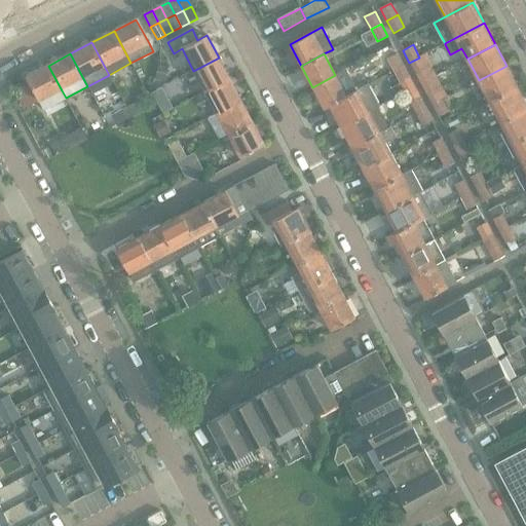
[(404,66),(397,53),(386,59),(392,71),(404,66)]
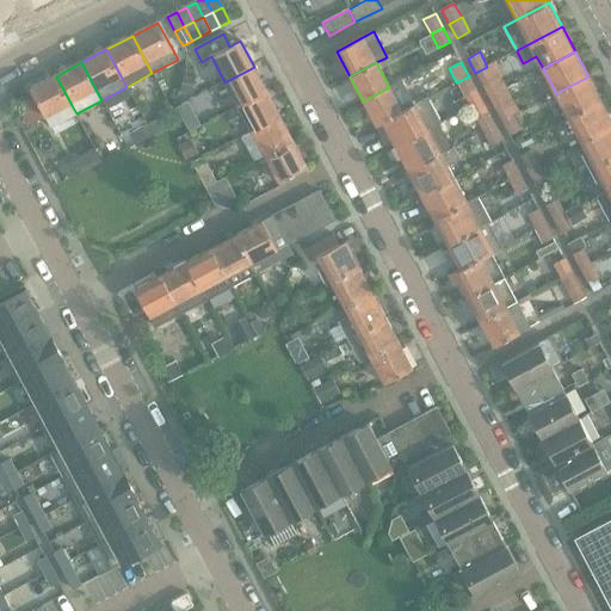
[(267,92),(254,67),(224,82),(238,107),(267,92)]
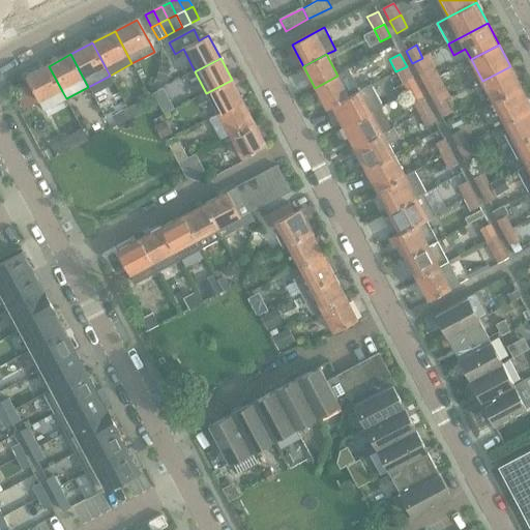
[(429,70),(422,58),(412,63),(418,76),(429,70)]
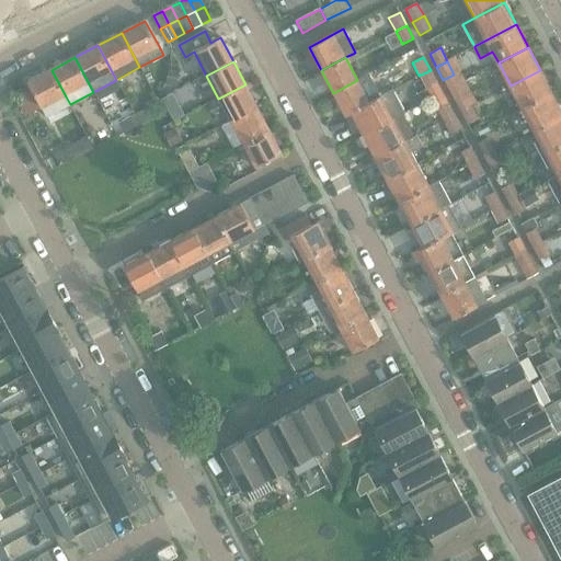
[(66,96),(52,70),(27,82),(42,109),(66,96)]
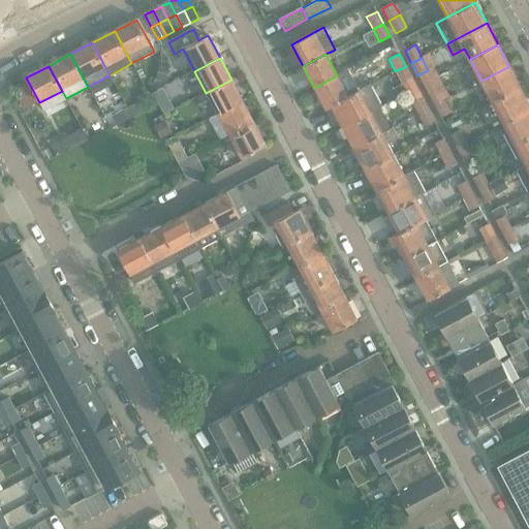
[(412,79),(406,66),(395,71),(402,84),(412,79)]
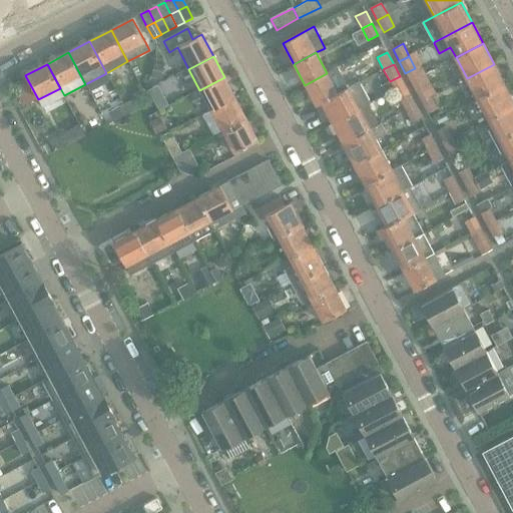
[(505,84),(494,64),(467,78),(477,99),(505,84)]
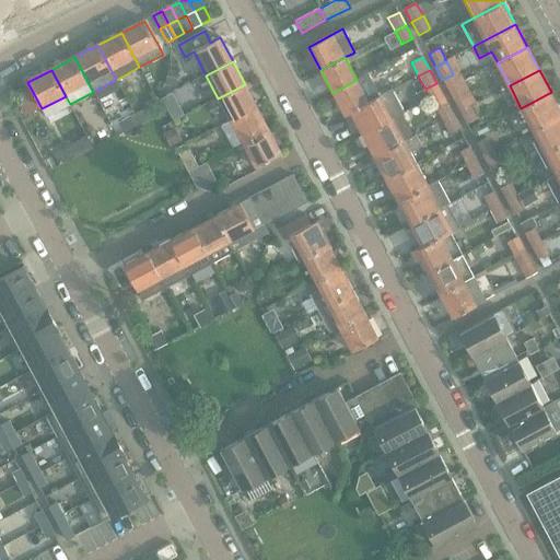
[(369,102),(357,80),(333,93),(345,116),(351,113),(369,103),(369,102)]
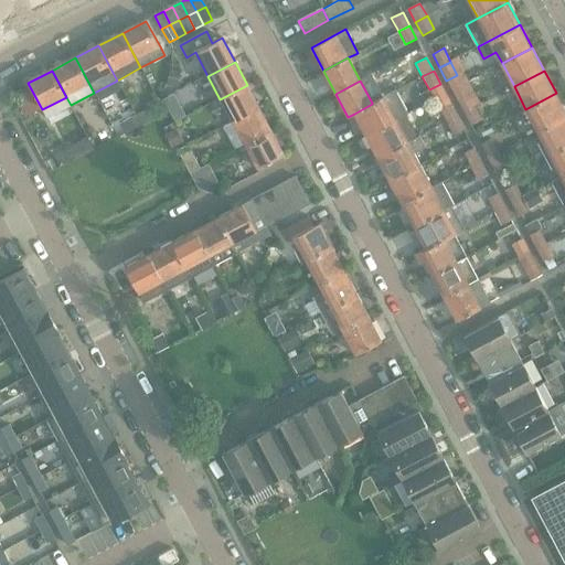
[(259,108),(247,85),(220,99),(233,123),(259,108)]
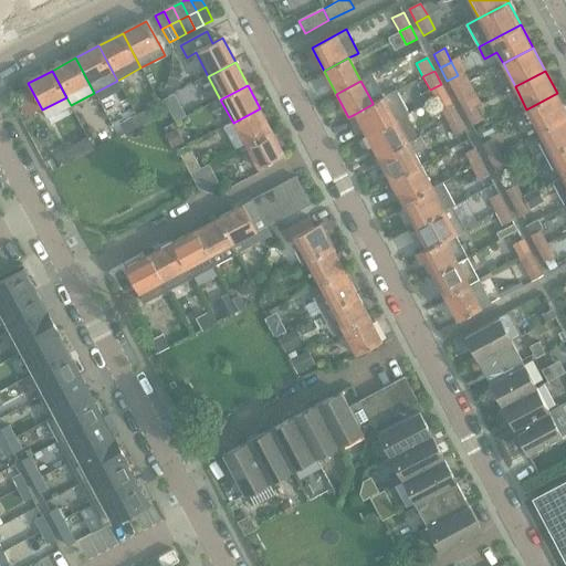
[(565,117),(565,109),(557,93),(526,109),(538,132),(565,117)]
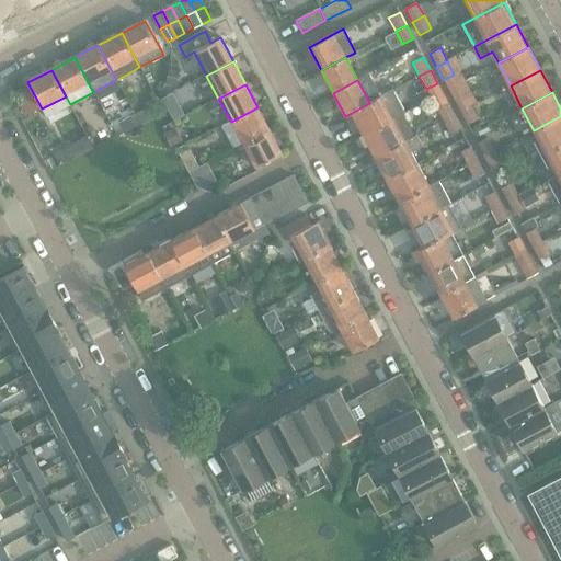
[(176,93),(168,96),(175,117),(184,114),(176,93)]
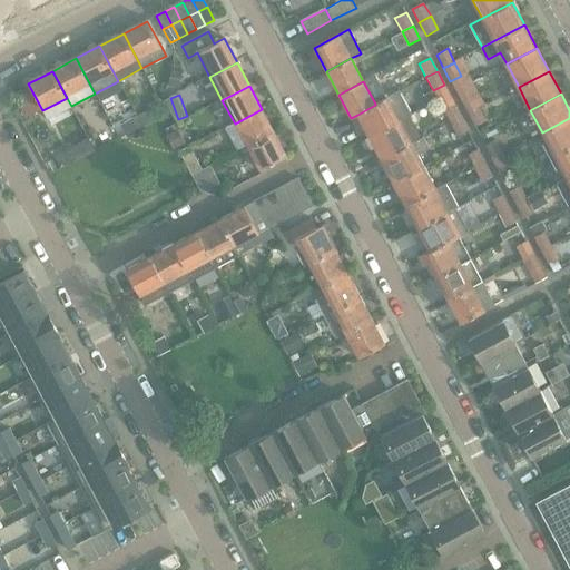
[(479,108),(471,95),(461,100),(468,114),(479,108)]
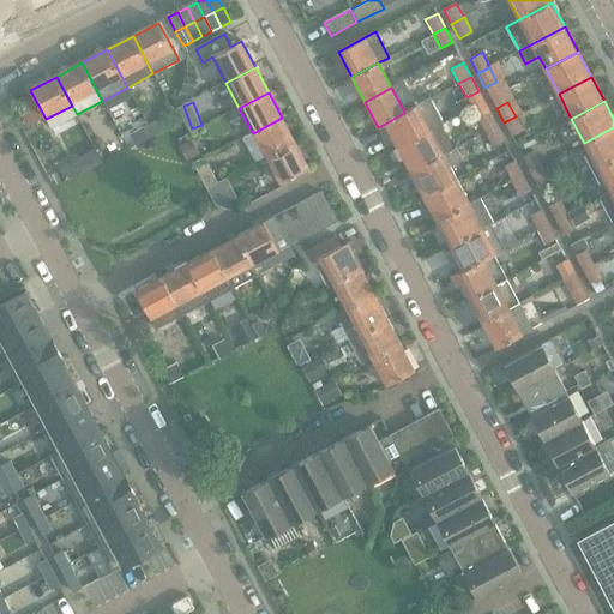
[(431,130),(417,106),(417,104),(404,112),(404,113),(385,124),(398,148),(431,130)]
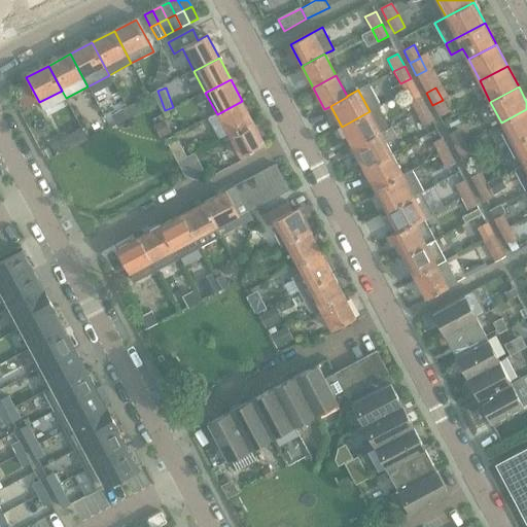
[(426,108),(420,96),(410,101),(417,113),(426,108)]
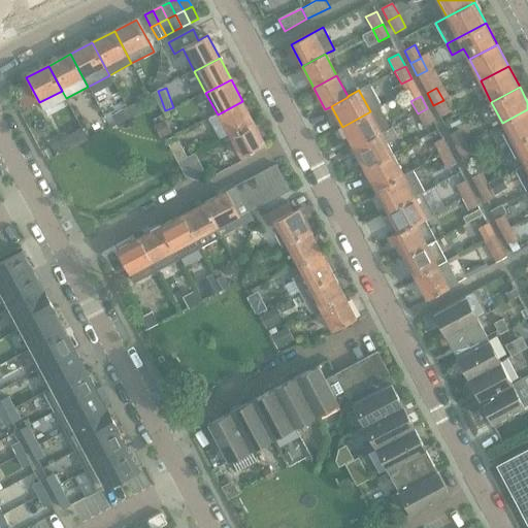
[(450,112),(443,100),(433,105),(439,118),(450,112)]
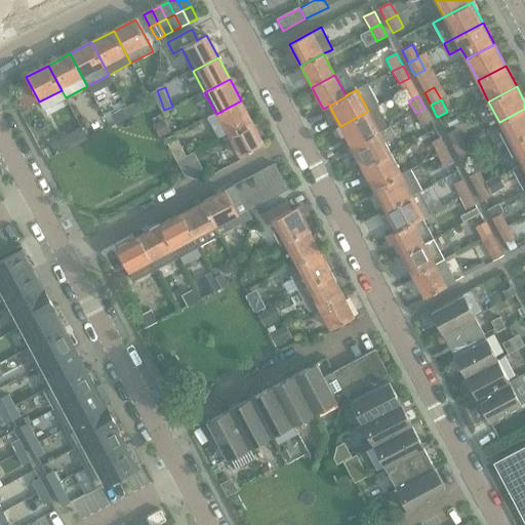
[(252,122),(241,101),(216,114),(207,118),(218,139),(228,135),(252,122)]
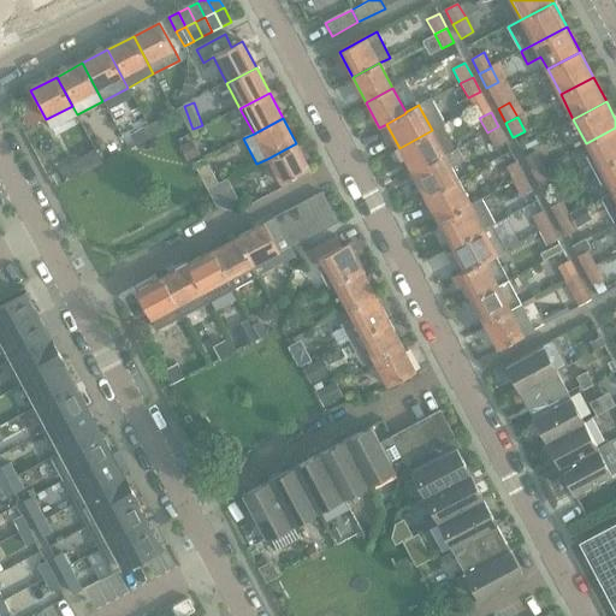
[(155,136),(149,125),(130,136),(136,147),(155,136)]
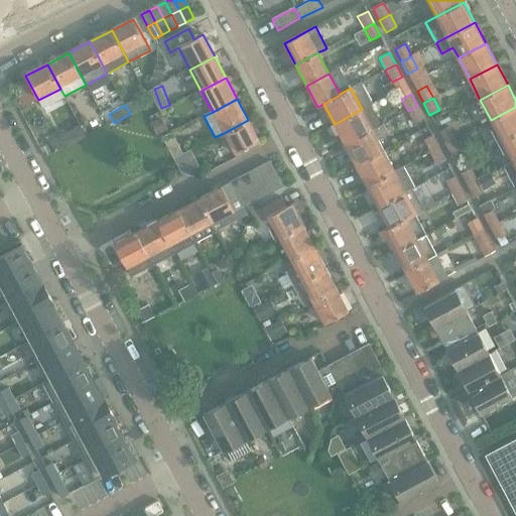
[(424,118),(417,106),(408,111),(414,123),(424,118)]
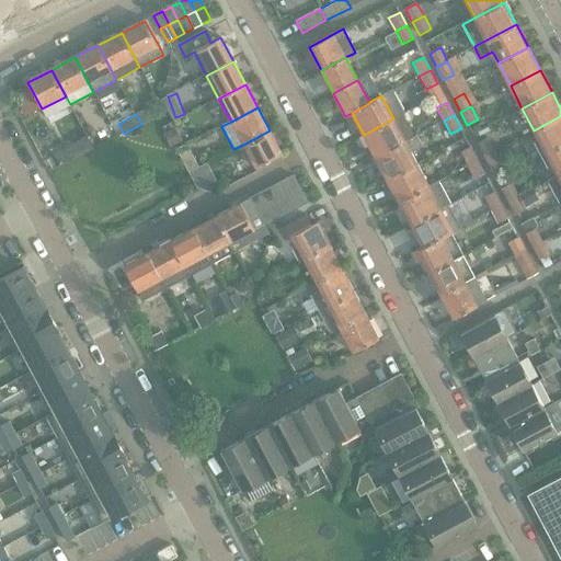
[(560,144),(560,116),(534,130),(539,140),(534,142),(541,156),(560,144)]
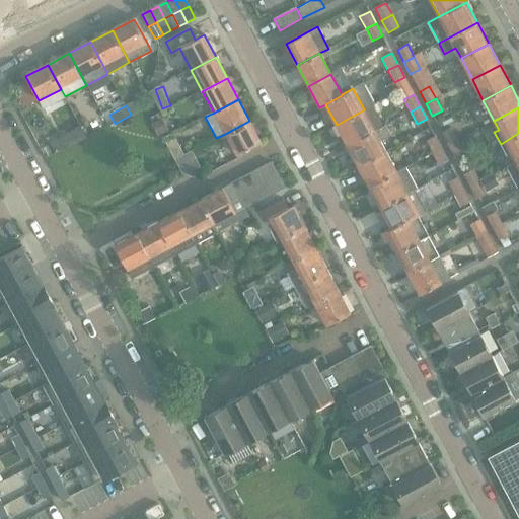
[(375,131),(364,109),(337,125),(348,146),(375,131)]
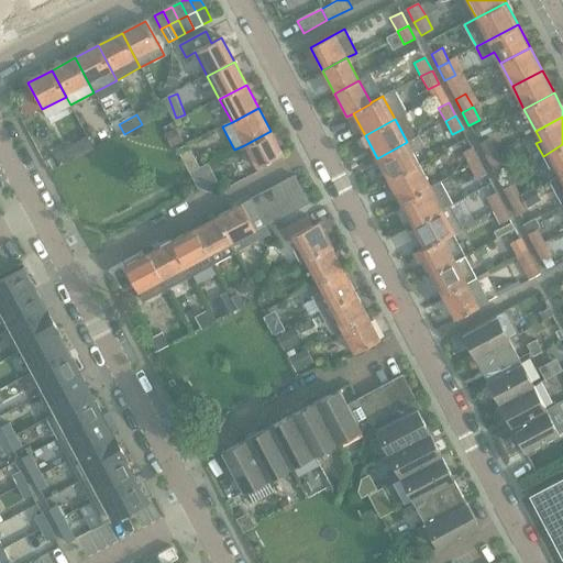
[(283,154),(271,131),(244,145),(256,168),(283,154)]
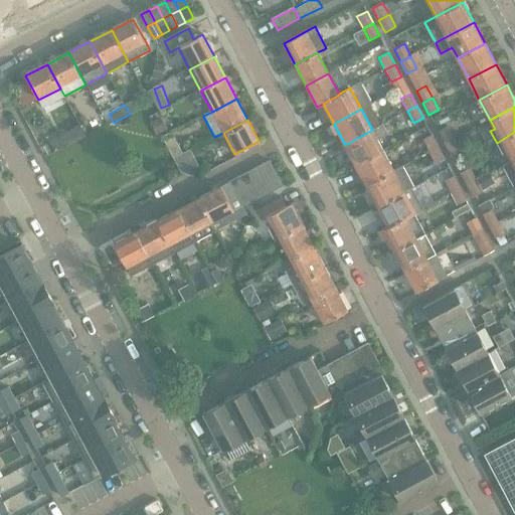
[(382,150),(377,141),(388,135),(383,125),(372,130),(345,145),(355,165),(382,150)]
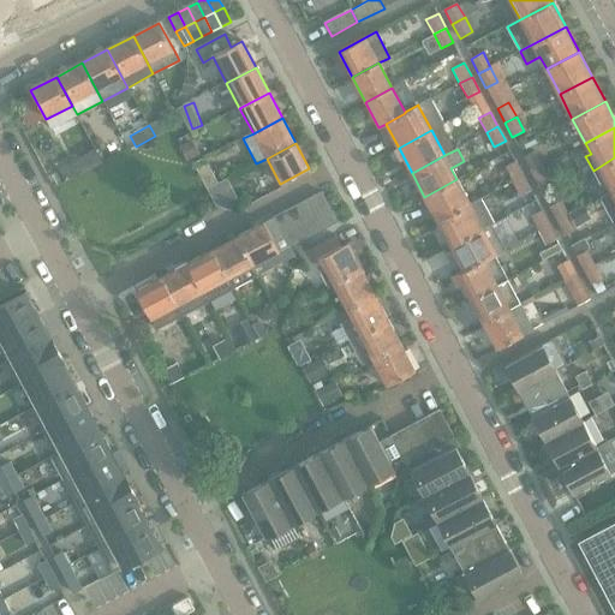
[(543,166),(535,151),(523,157),(531,172),(543,166)]
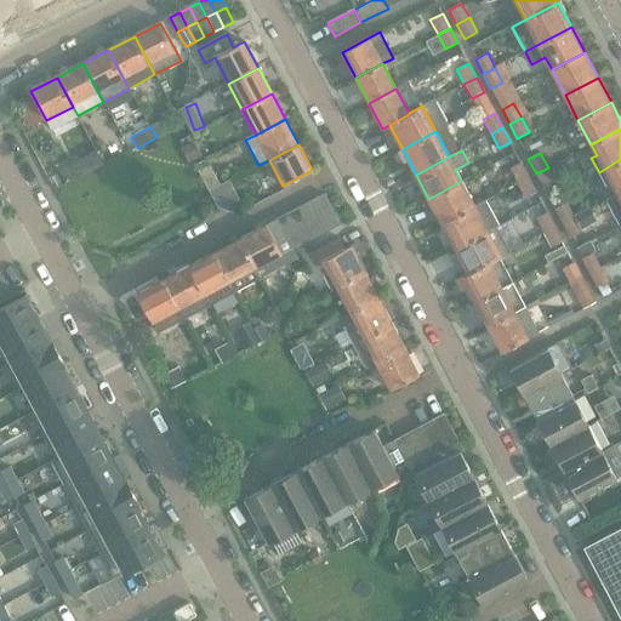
[(620,192),(620,159),(599,172),(607,187),(611,184),(617,194),(620,192)]
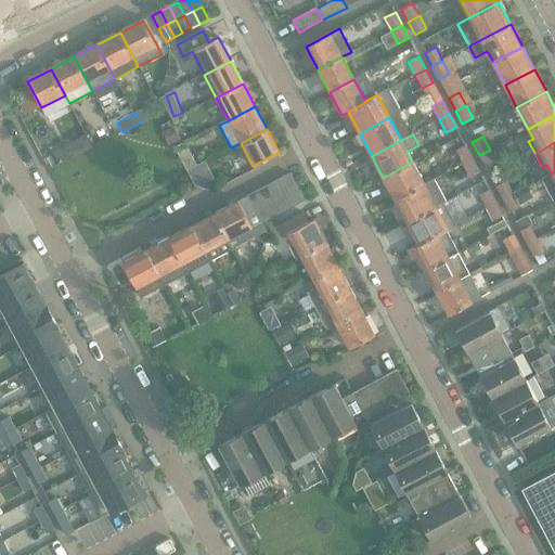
[(473,158),(466,145),(455,152),(462,164),(473,158)]
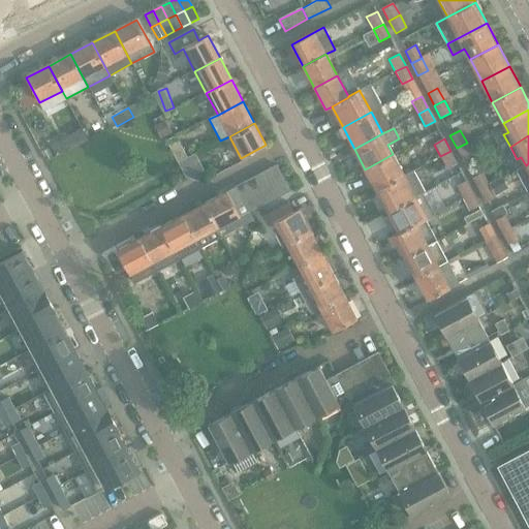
[(188,157),(179,141),(169,146),(178,162),(188,157)]
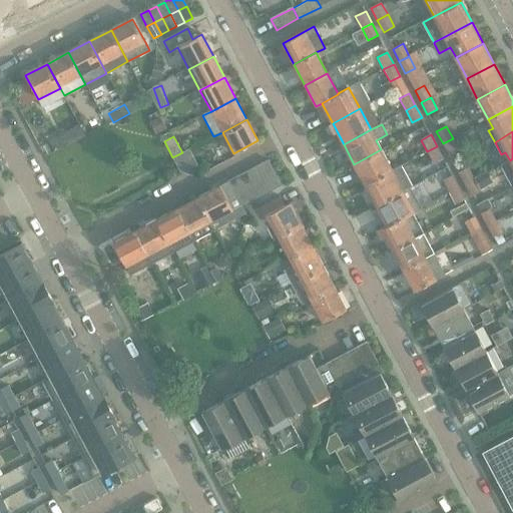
[(459,150),(453,138),(443,143),(449,156),(459,150)]
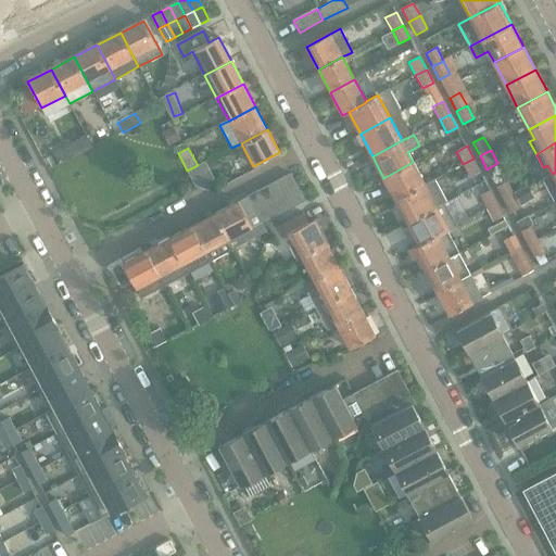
[(480,172),(474,159),(463,164),(470,178),(480,172)]
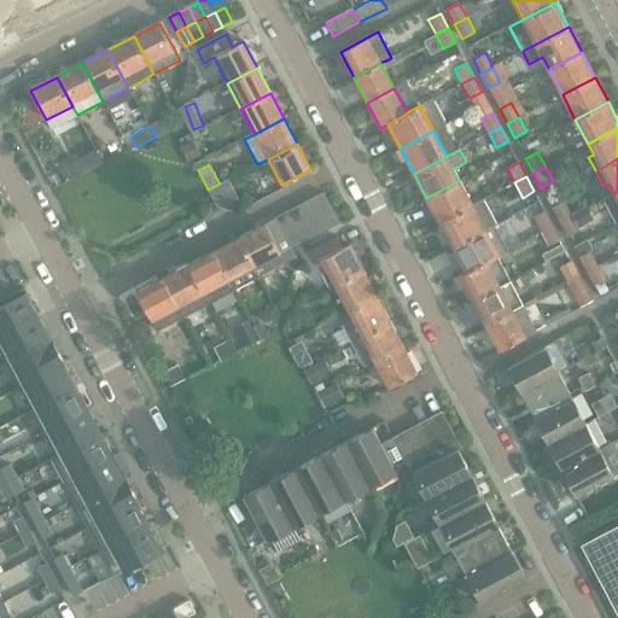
[(473,207),(459,180),(426,198),(439,223),(473,207)]
